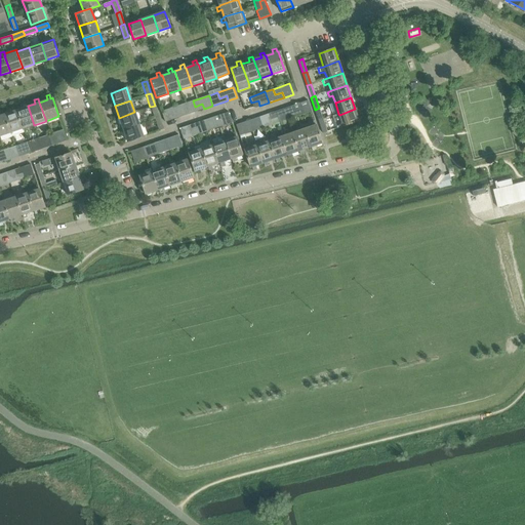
[(193,101),(185,104),(189,114),(204,109),(202,104),(195,107),(193,101)]
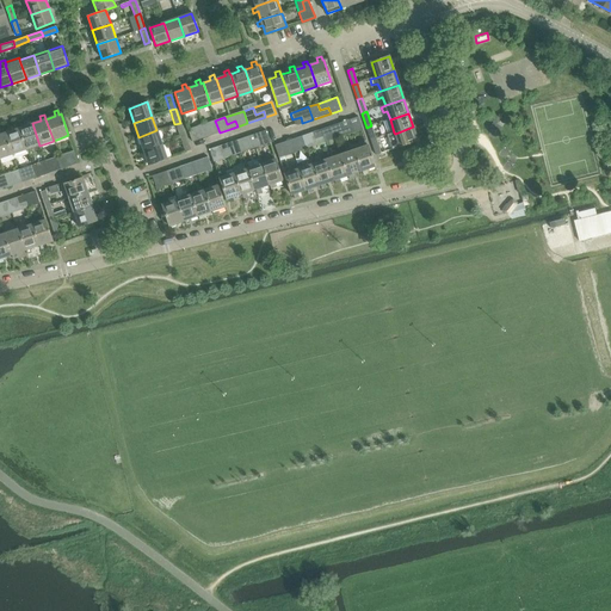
[(358,117),(339,123),(341,130),(350,127),(352,133),(363,129),(358,117)]
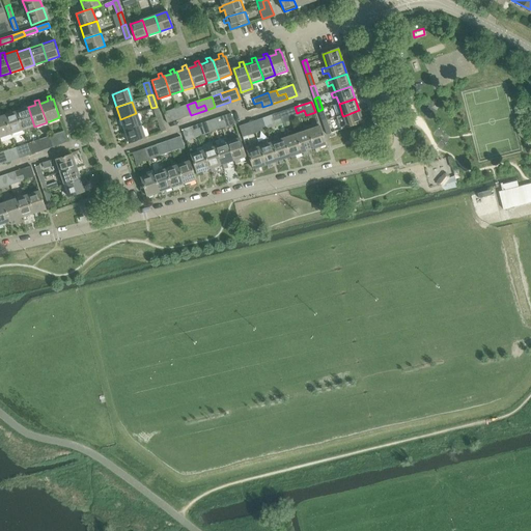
[(24,109),(17,111),(23,130),(34,127),(28,107),(27,108),(26,104),(22,105),(24,109)]
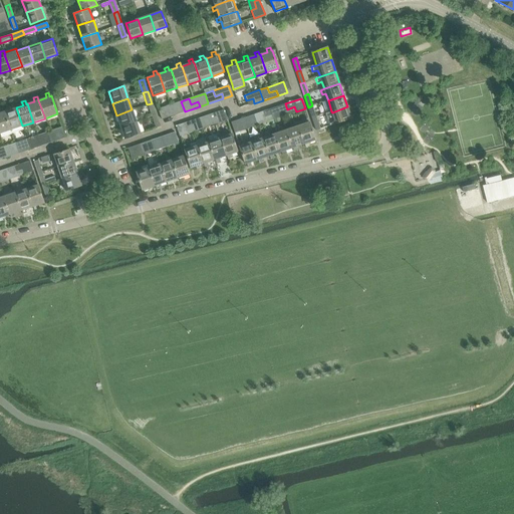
[(181,101),(166,106),(168,111),(175,109),(177,114),(185,111),(181,101)]
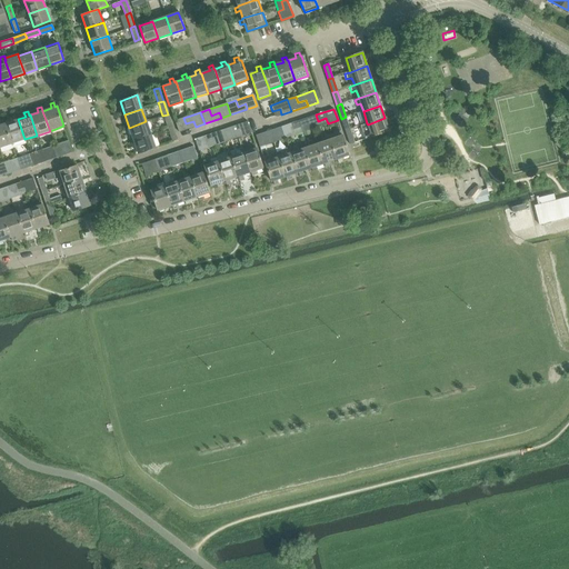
[(162,116),(167,129),(172,128),(168,115),(162,116)]
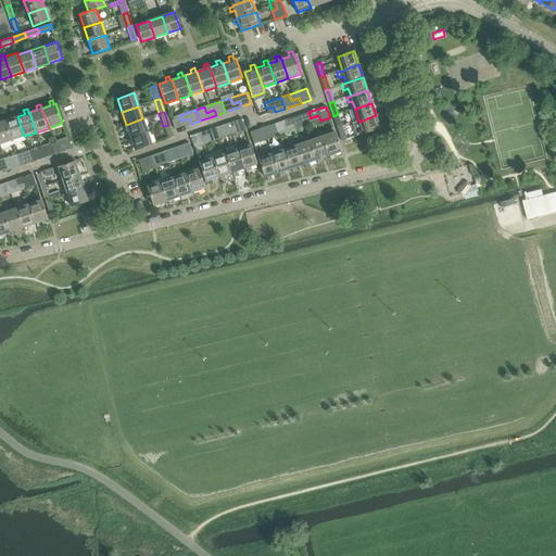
[(308,112),(300,115),(304,126),(320,121),(318,115),(311,118),(308,112)]
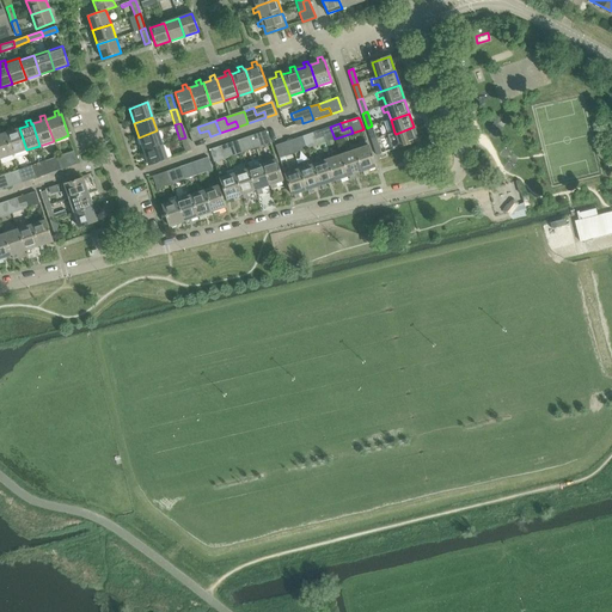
[(5,133),(12,154),(14,159),(28,154),(26,150),(19,128),(18,129),(17,124),(12,126),(13,130),(5,133)]
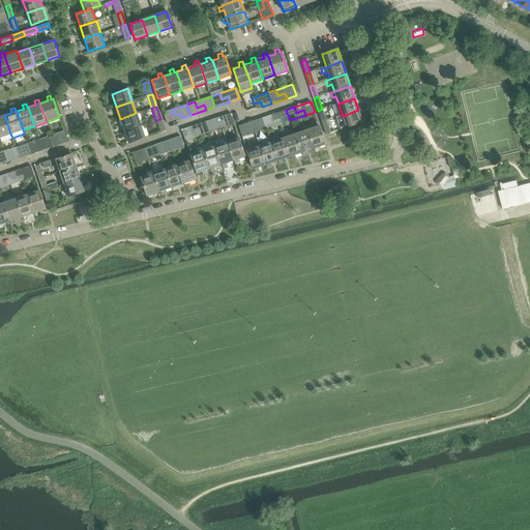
[(318,111),(322,123),(326,121),(322,109),(318,111)]
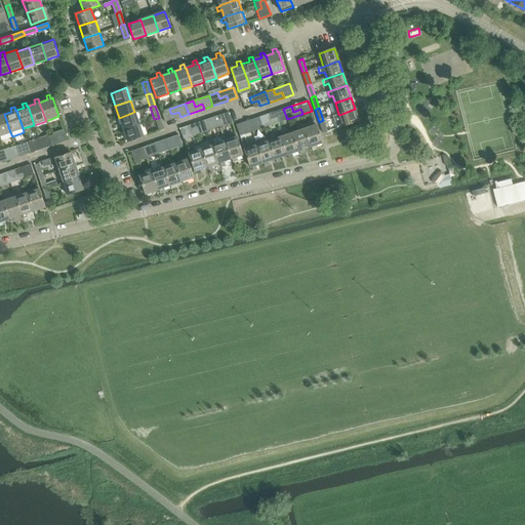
[(165,122),(180,117),(178,112),(171,114),(169,109),(161,111),(165,122)]
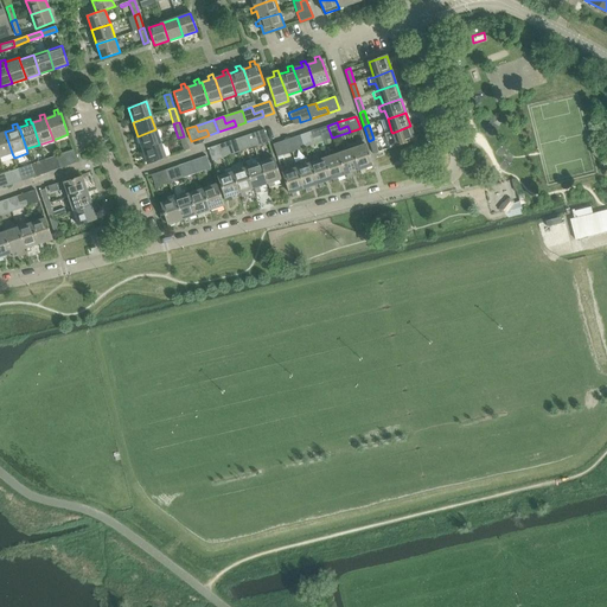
[(327,126),(310,132),(312,139),(320,135),(323,141),(332,138),(327,126)]
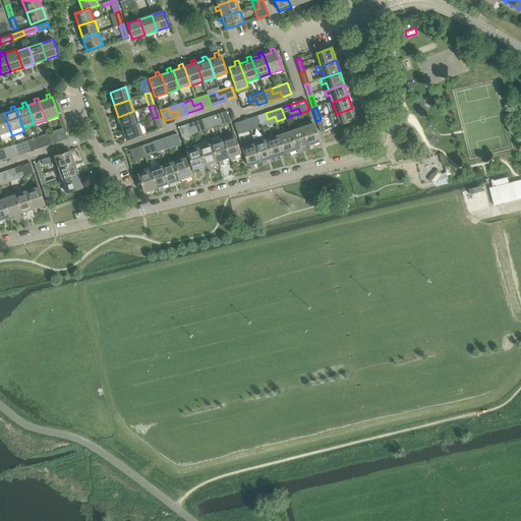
[(356,120),(352,108),(337,114),(336,113),(330,115),(335,127),(356,120)]
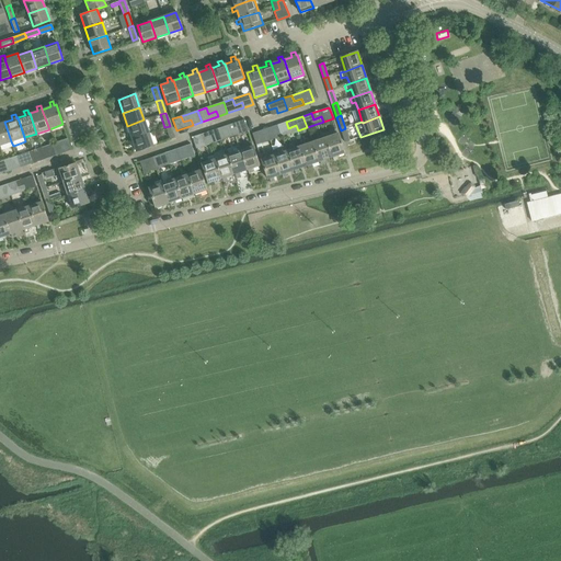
[(0,145),(11,141),(4,122),(3,123),(2,118),(0,118),(0,145)]
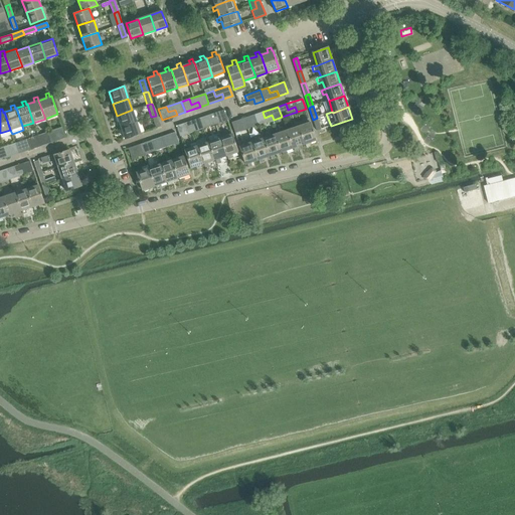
[(117,116),(121,127),(136,122),(132,110),(117,116)]
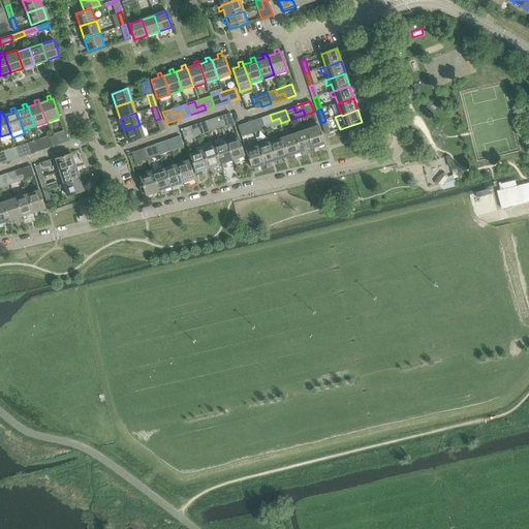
[(229,113),(214,119),(215,124),(222,121),(224,127),(234,124),(229,113)]
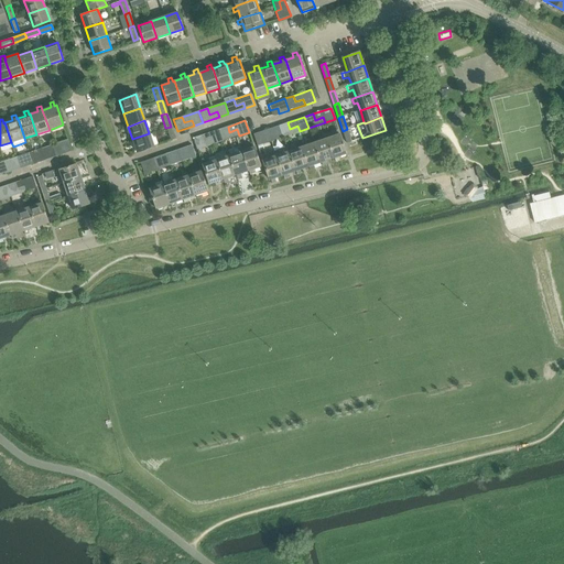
[(288,122),(279,126),(282,137),(300,131),(297,126),(290,129),(288,122)]
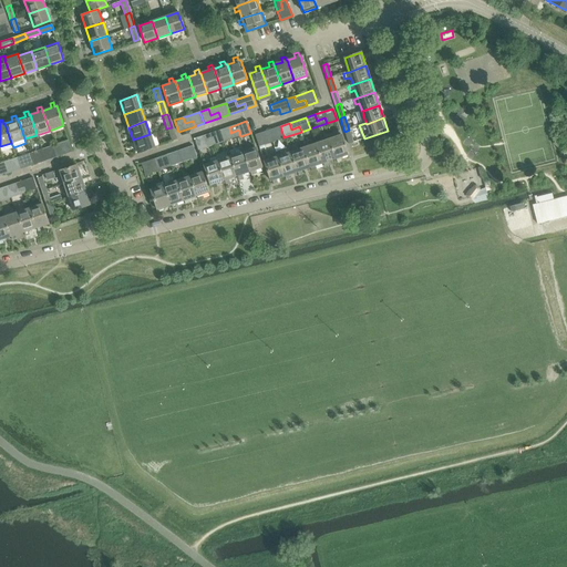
[(280,126),(264,132),(266,138),(274,135),(275,141),(284,137),(280,126)]
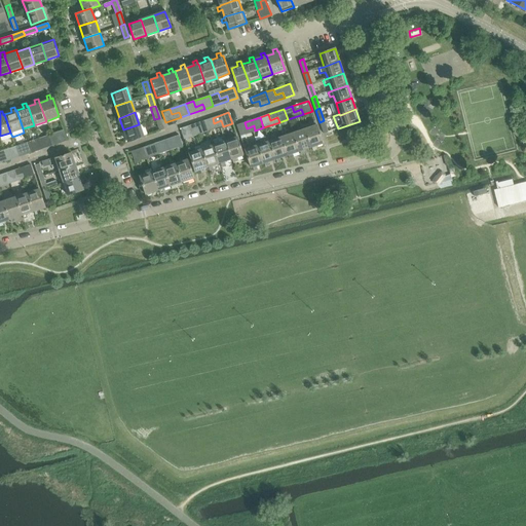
[(163,129),(159,118),(154,119),(158,132),(163,129)]
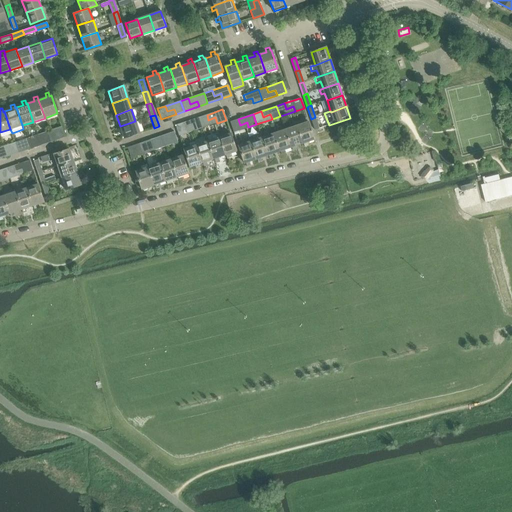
[(202,128),(217,123),(215,117),(208,120),(207,115),(199,117),(202,128)]
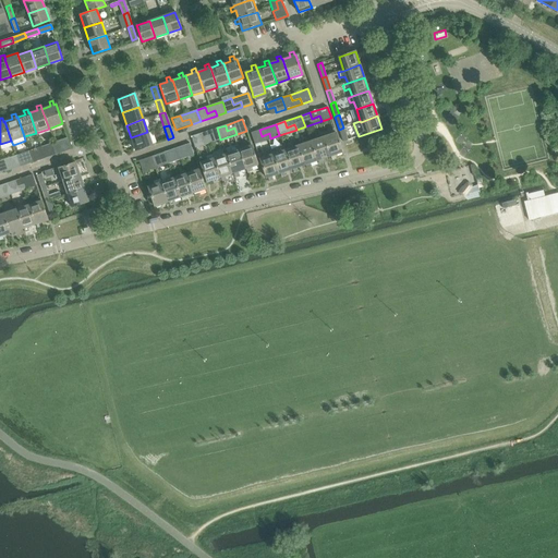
[(211,143),(220,140),(217,128),(199,133),(202,140),(209,136),(211,143)]
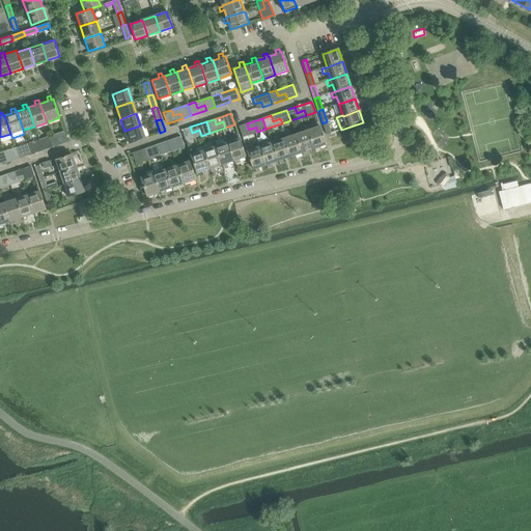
[(312,129),(307,130),(313,149),(314,148),(316,152),(319,150),(318,147),(326,144),(319,126),(318,121),(311,123),(313,128),(312,129)]
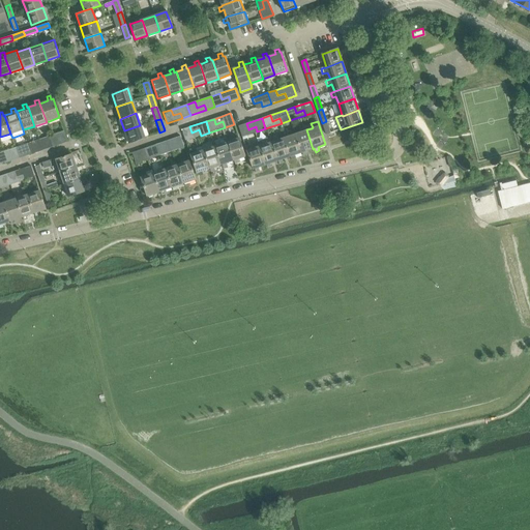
[(330,133),(326,121),(322,123),(326,135),(330,133)]
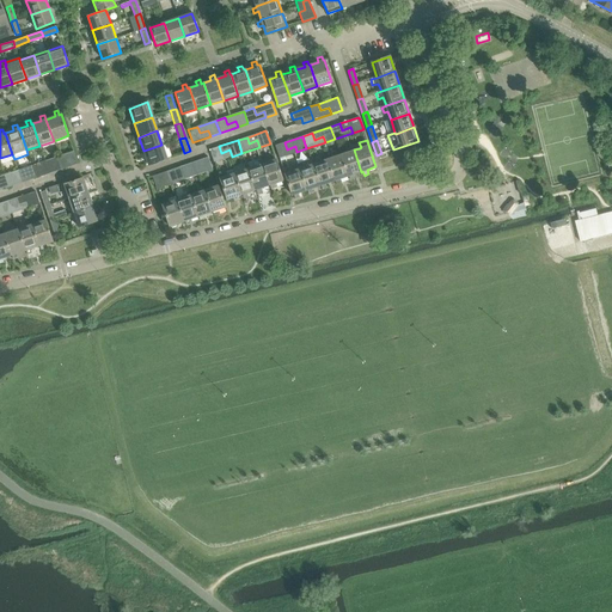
[(280,158),(297,152),(295,146),(287,150),(285,142),(275,145),(280,158)]
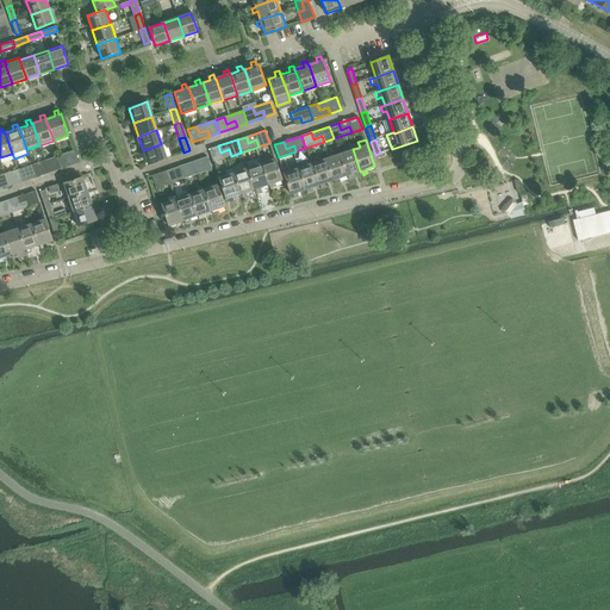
[(166,159),(161,144),(143,150),(148,165),(166,159)]
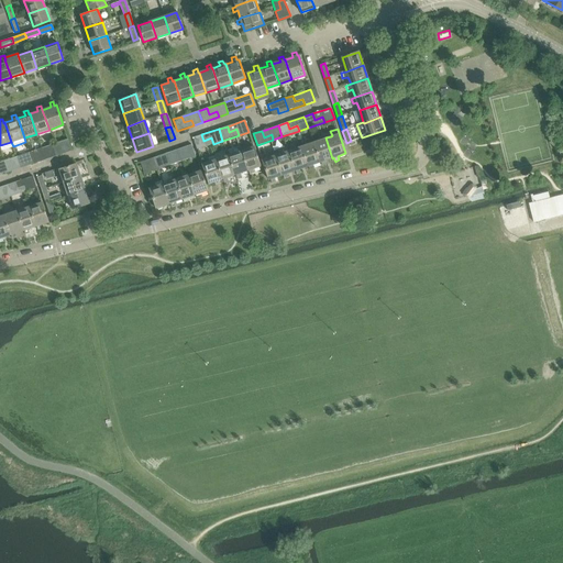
[(197,150),(213,144),(211,138),(203,141),(201,134),(192,138),(197,150)]
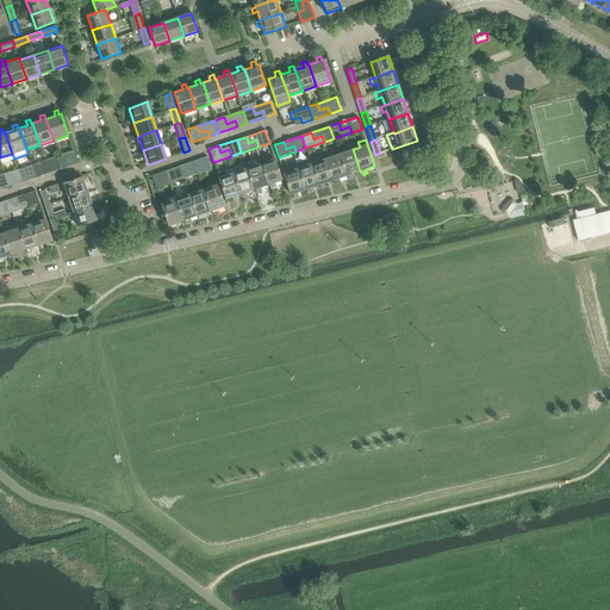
[(353,174),(360,172),(353,149),(338,155),(346,176),(348,175),(349,179),(354,178),(353,174)]
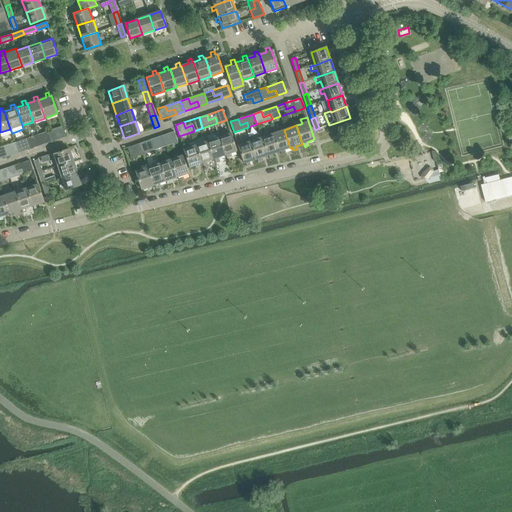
[(61,126),(46,132),(48,138),(55,135),(56,140),(65,137),(61,126)]
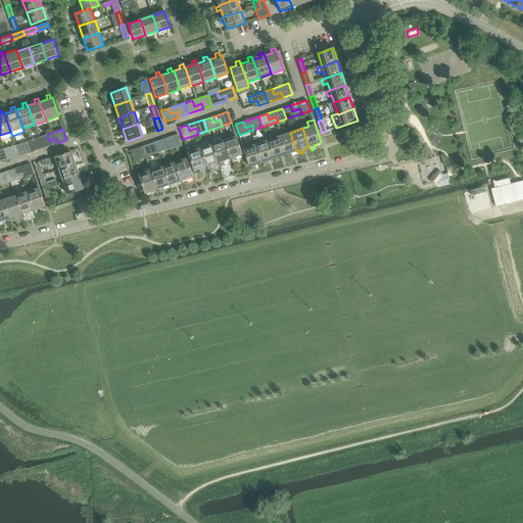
[(290,153),(296,151),(290,133),(279,136),(285,155),(286,154),(288,157),(291,156),(290,153)]
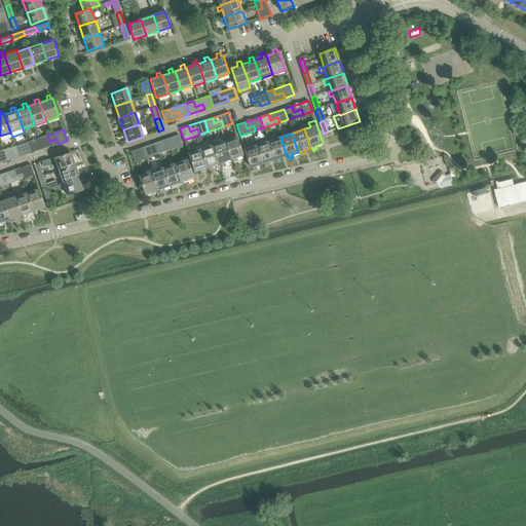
[(179,135),(163,140),(164,146),(172,144),(174,148),(182,146),(179,135)]
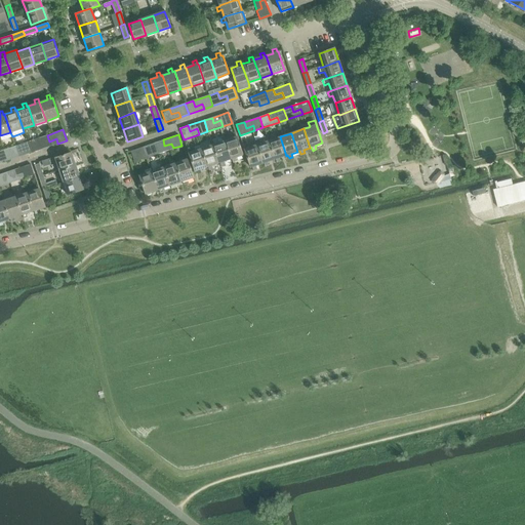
[(47,135),(39,138),(42,149),(57,144),(56,138),(49,142),(47,135)]
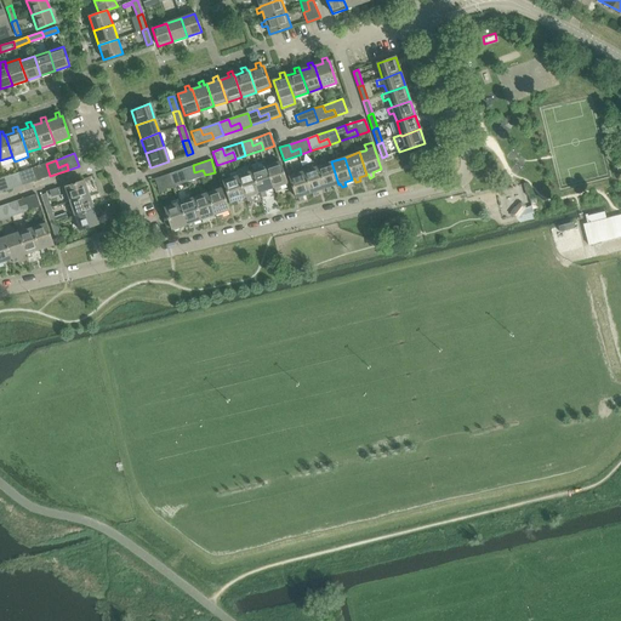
[(279,161),(265,166),(272,188),(274,188),(275,192),(280,191),(279,187),(288,183),(279,161)]
